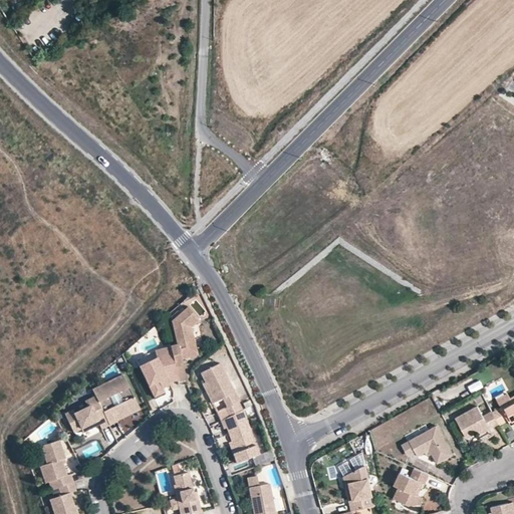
[(171,347),(175,364),(183,362),(182,357),(198,353),(192,326),(200,318),(188,305),(172,319),(178,342),(170,344),(171,347)]
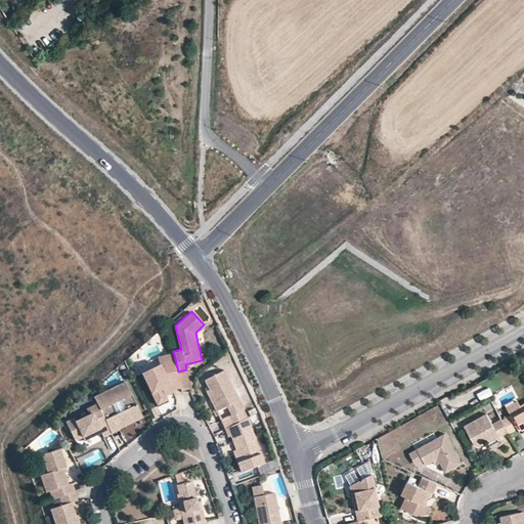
[(178,372),(174,354),(158,358),(160,366),(141,377),(157,407),(169,401),(167,397),(174,394),(172,391),(181,388),(178,372)]
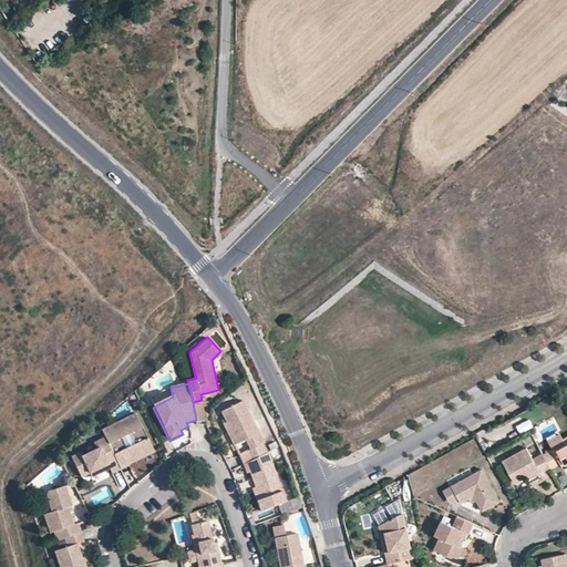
[(206,418),(202,400),(193,402),(196,420),(206,418)]
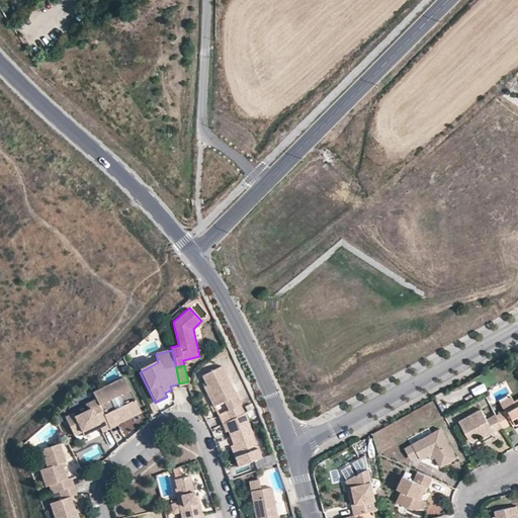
[(241,404),(222,365),(201,375),(206,384),(217,405),(225,402),(229,410),(228,411),(232,419),(236,417),(244,412),(240,405),(241,404)]
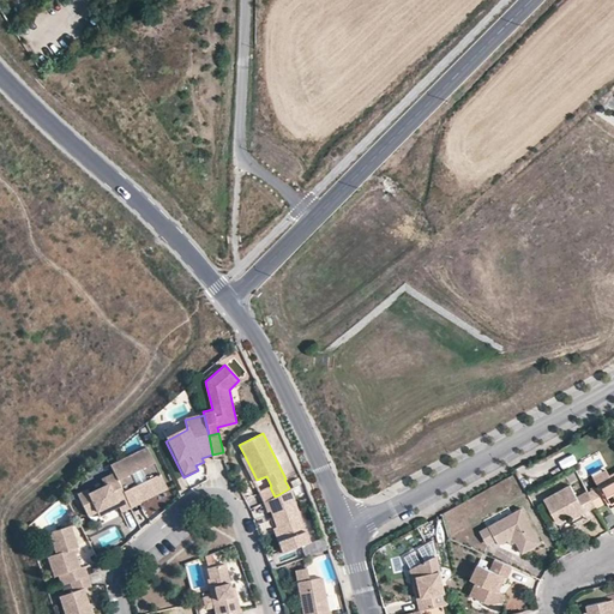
[(168,488),(148,447),(110,465),(114,473),(131,506),(140,501),(168,488)]
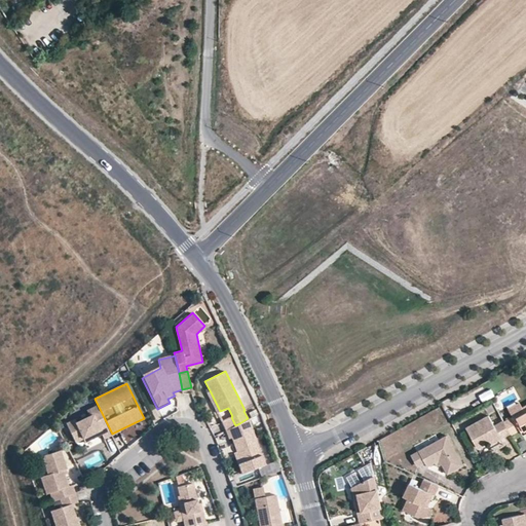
[(480,396),(483,403),(495,397),(491,389),(480,396)]
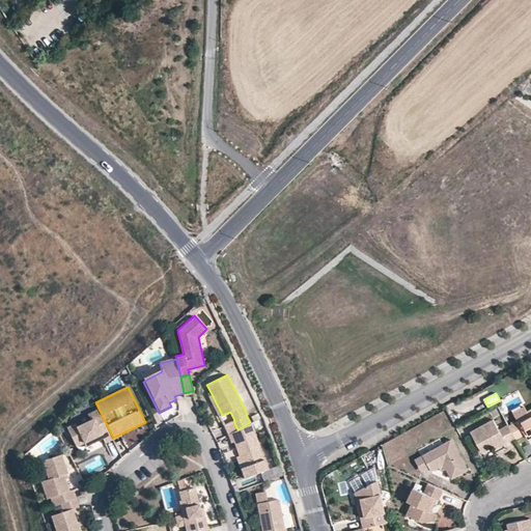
[(222,415),(212,394),(208,396),(220,417),(222,415)]
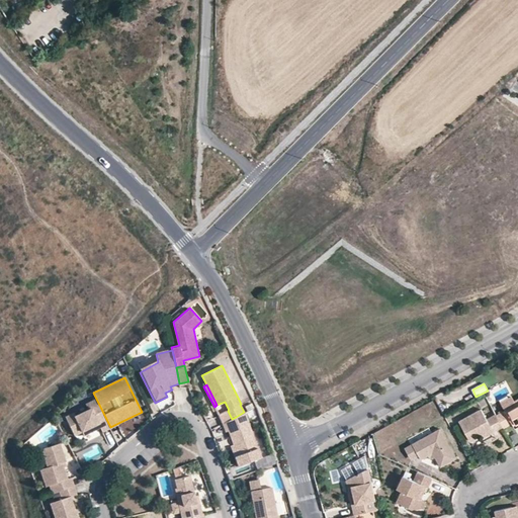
[(514,405),(495,416),(502,427),(510,423),(513,428),(517,425),(517,397),(511,401),(514,405)]
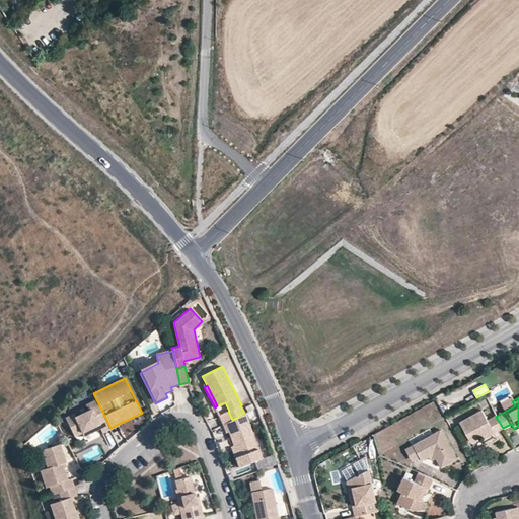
[(110,428),(96,399),(88,403),(91,409),(88,411),(75,417),(74,414),(66,418),(74,436),(82,432),(83,436),(94,431),(92,427),(98,424),(100,428),(102,432),(110,428)]
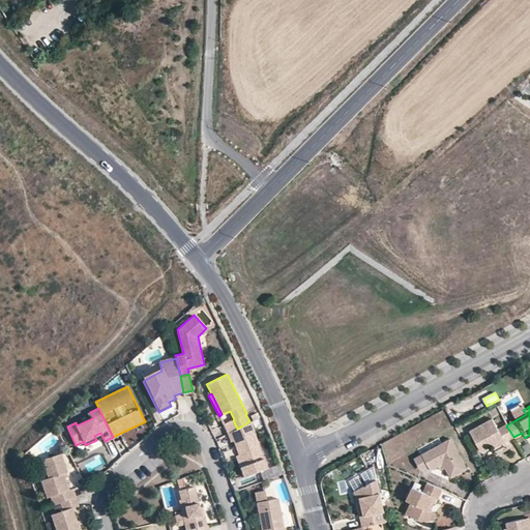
[(506,425),(505,422),(496,428),(492,419),(469,432),(480,452),(492,446),(493,448),(513,437),(506,425)]
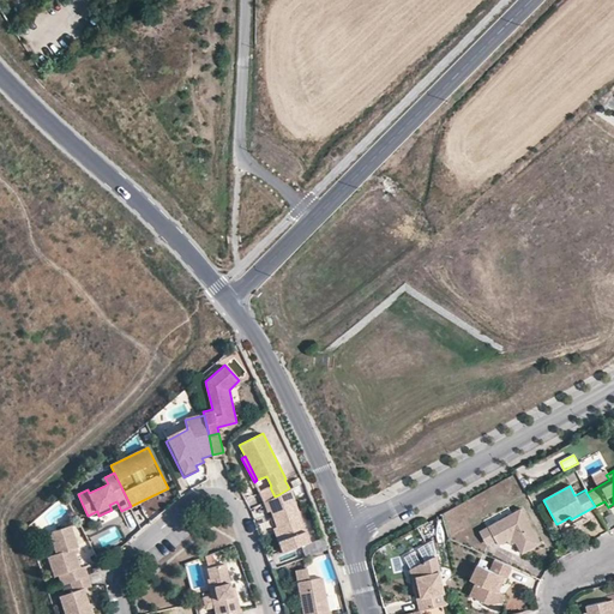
[(308,527),(294,498),(284,503),(280,494),(275,497),(264,501),(269,511),(271,510),(280,525),(287,537),(298,531),(308,527)]
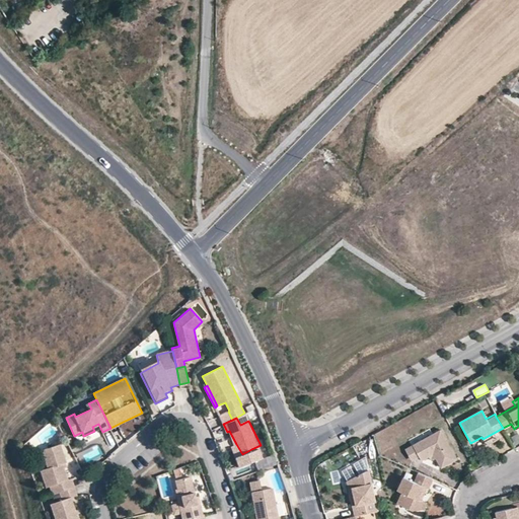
[(420,461),(427,457),(433,454),(435,458),(441,468),(456,459),(440,431),(412,447),(419,458),(420,461)]
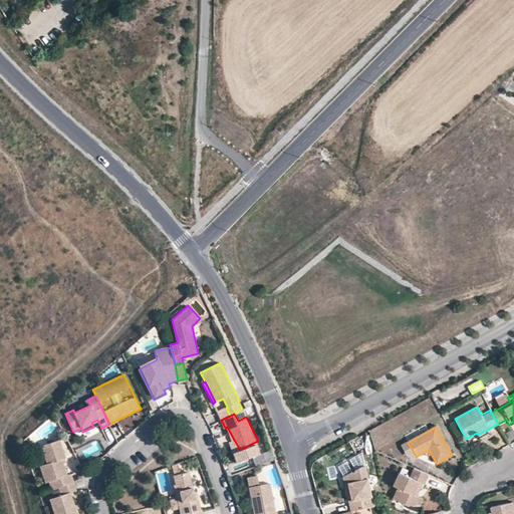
[(59,487),(73,482),(70,474),(66,475),(65,471),(62,463),(61,459),(64,458),(65,458),(58,439),(40,446),(46,463),(39,466),(45,482),(49,481),(52,490),(59,487)]
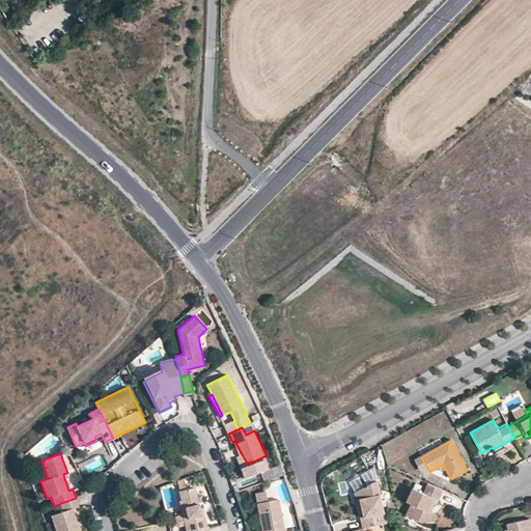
[(248,465),(242,454),(239,455),(245,467),(248,465)]
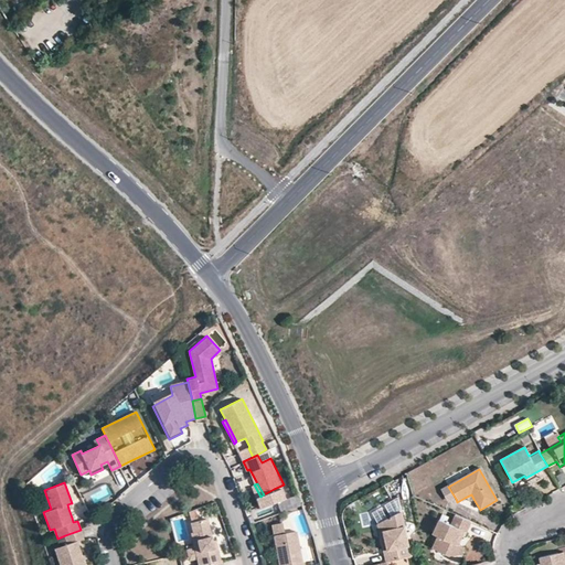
[(456,499),(448,487),(441,490),(448,503),(456,499)]
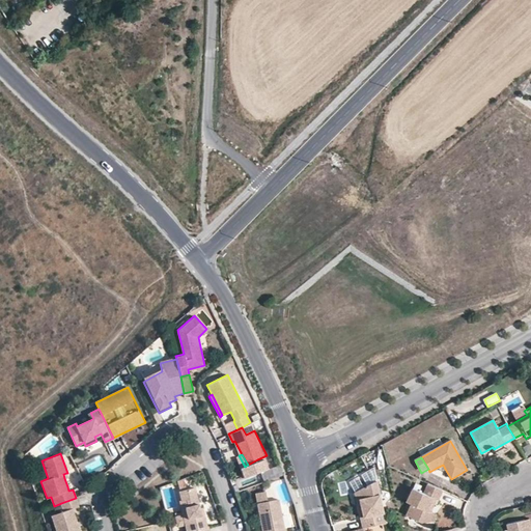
[(250,470),(260,465),(257,459),(248,465),(250,470)]
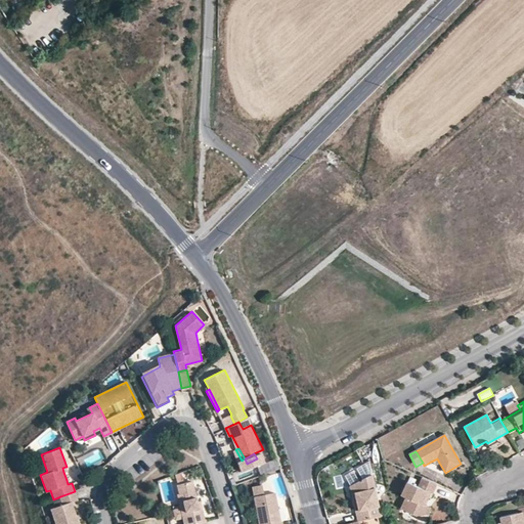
[(247,464),(237,465),(241,474),(265,465),(262,456),(257,459),(247,464)]
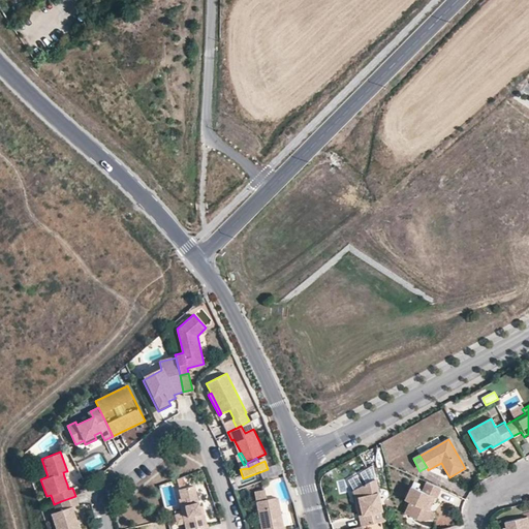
[(373,483),(368,472),(353,479),(359,490),(373,483)]
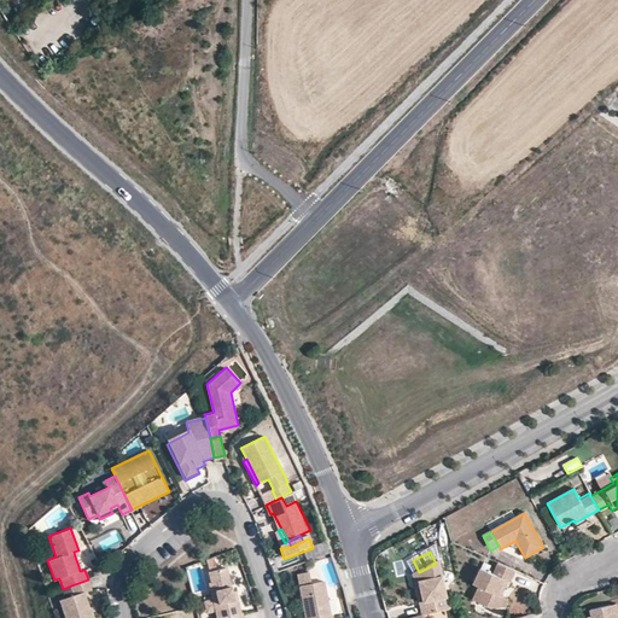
[(436,564),(419,572),(423,588),(425,588),(426,594),(425,596),(425,599),(425,601),(420,602),(423,616),(452,610),(441,563),(436,564)]
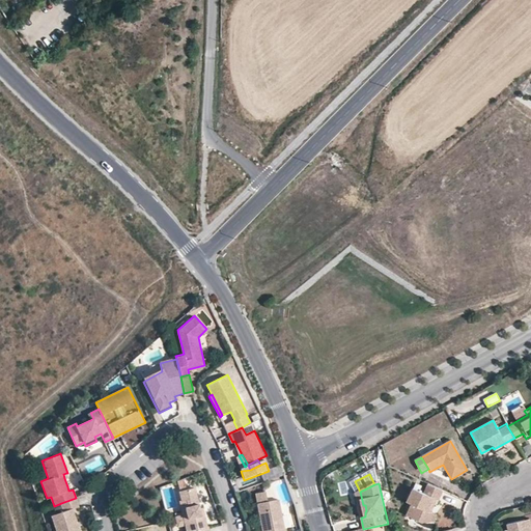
[(437,500),(442,490),(427,483),(423,494),(413,490),(408,503),(411,505),(406,516),(423,524),(427,524),(432,513),(430,512),(427,510),(432,498),(437,500)]
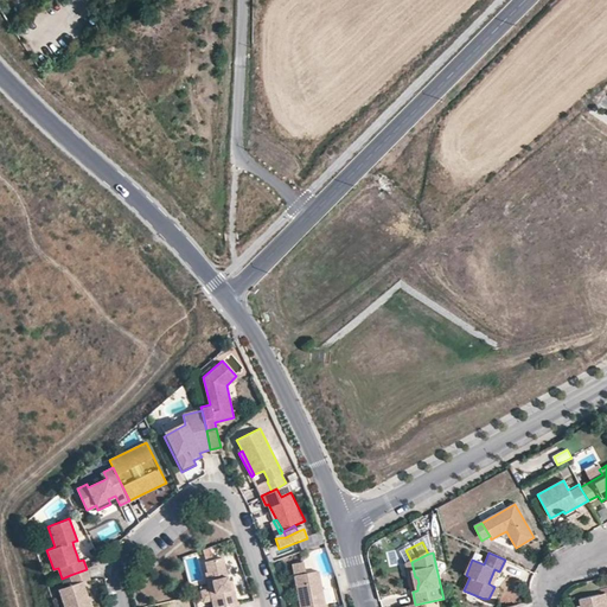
[(230,588),(229,581),(224,556),(206,560),(209,570),(213,569),(216,579),(212,579),(215,592),(210,593),(212,605),(212,606),(210,606),(219,606),(221,606),(236,602),(234,588),(230,588)]
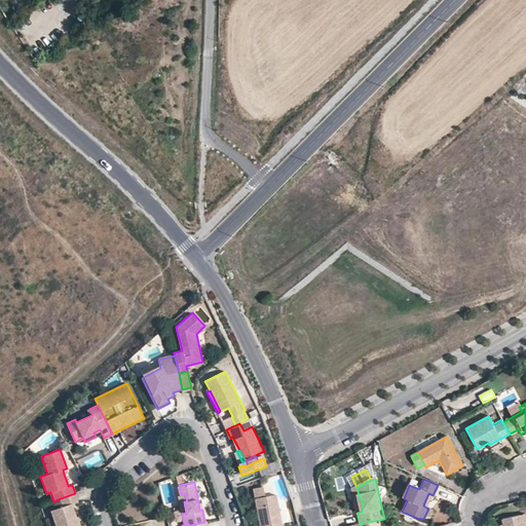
[(262,496),(260,486),(252,487),(254,498),(262,496)]
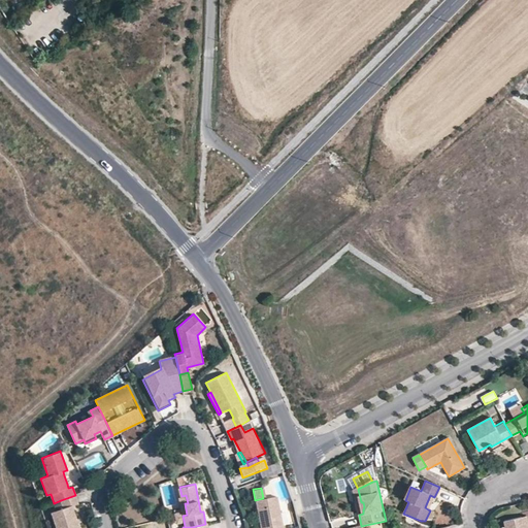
[(361,502),(358,489),(354,491),(359,515),(363,514),(363,512),(363,509),(364,507),(363,502),(361,502)]
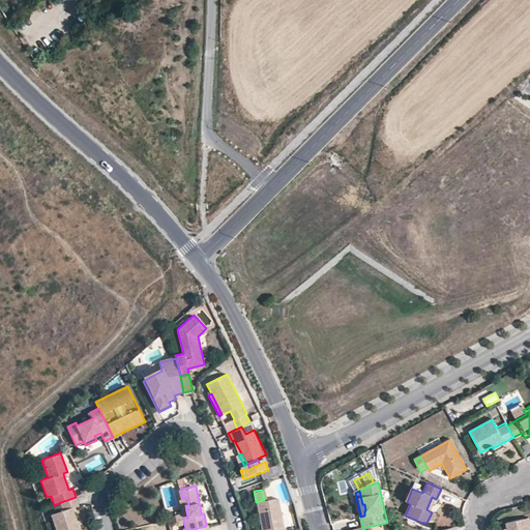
[(461,506),(463,498),(448,495),(446,503),(461,506)]
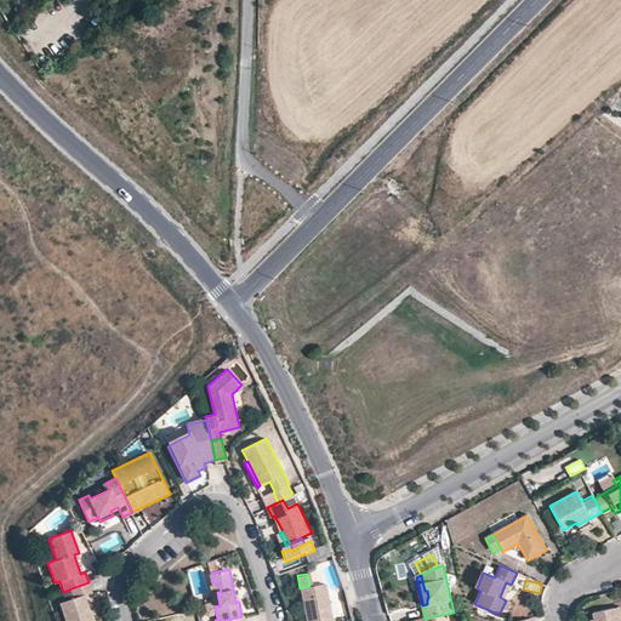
[(93,620),(85,594),(92,592),(89,582),(72,588),(74,598),(60,603),(66,620),(93,620)]
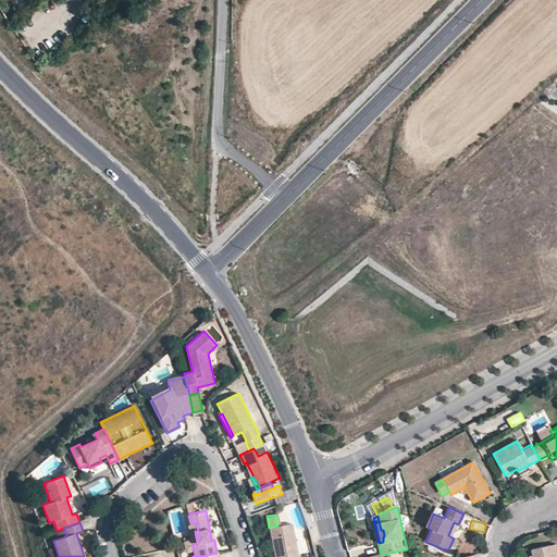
[(448,535),(452,537),(458,524),(454,522),(448,535)]
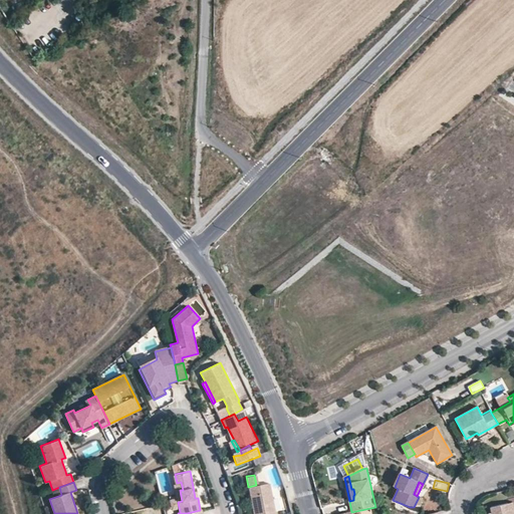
[(276,513),(276,511),(274,511),(269,483),(256,485),(248,487),(251,504),(256,507),(257,513),(276,513)]
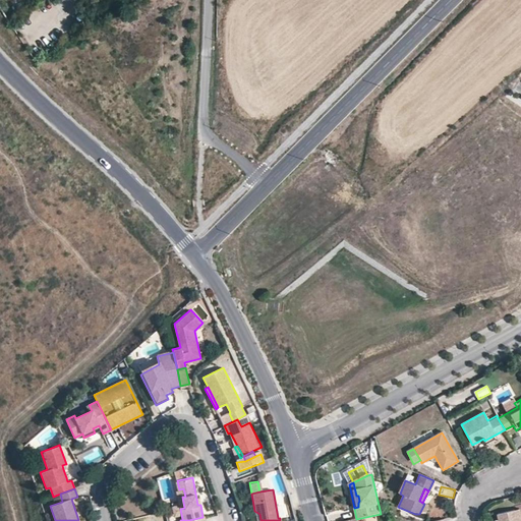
[(424,504),(419,514),(424,513),(427,506),(424,504)]
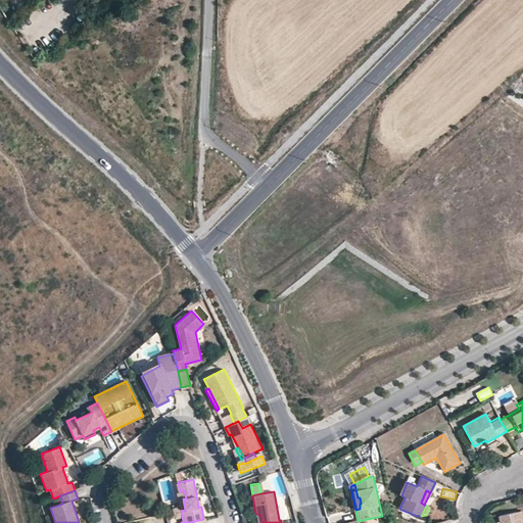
[(183,521),(181,511),(174,512),(176,522),(183,521)]
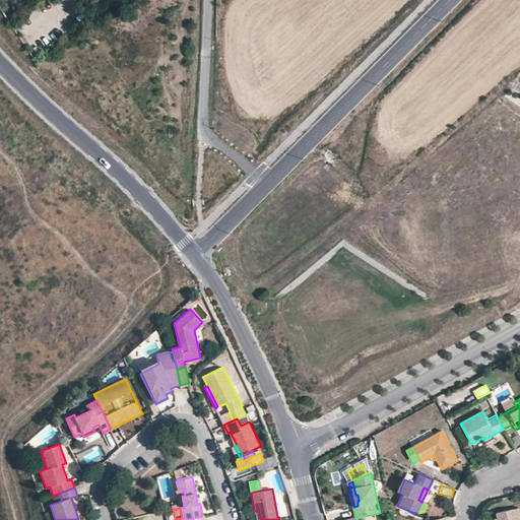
[(496,513),(497,519),(519,519),(517,508),(496,513)]
